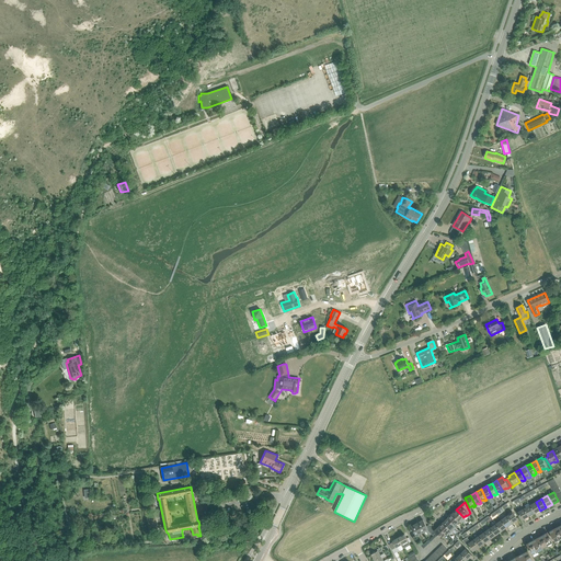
[(536,502),(529,505),(534,514),(540,511),(536,502)]
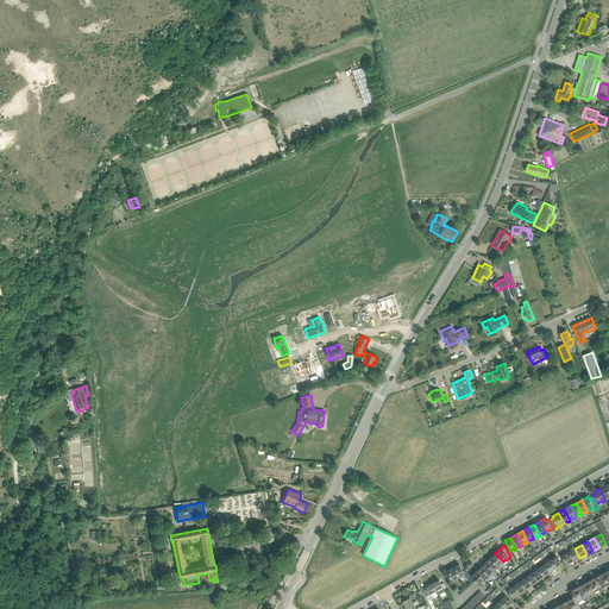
[(575,548),(569,552),(573,562),(579,558),(575,548)]
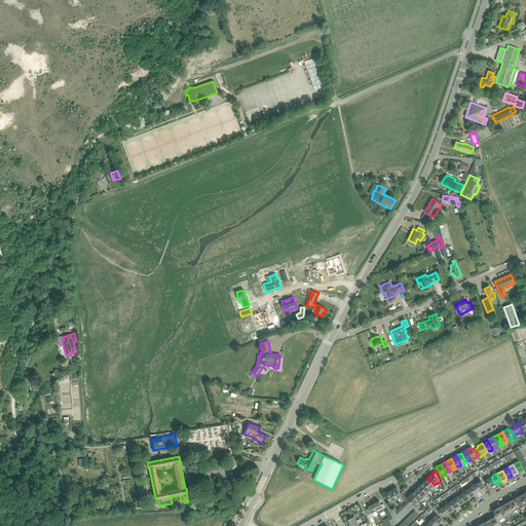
[(495,485),(491,477),(485,480),(489,488),(495,485)]
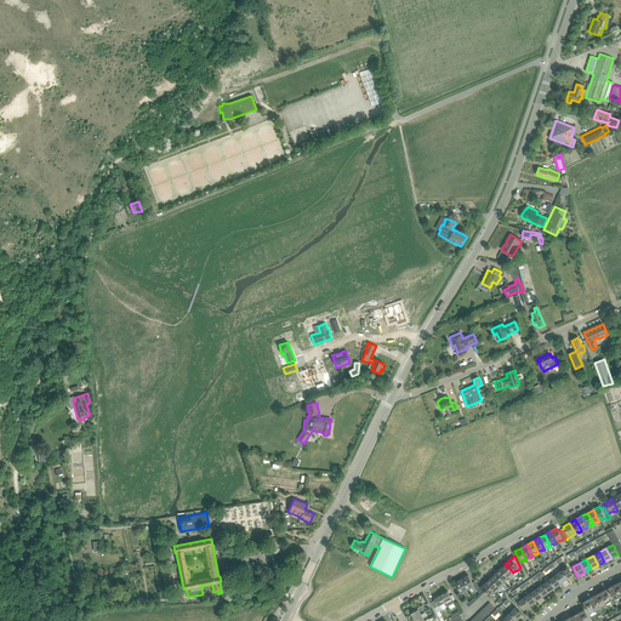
[(505,564),(500,569),(508,577),(511,575),(512,576),(513,574),(513,573),(505,564)]
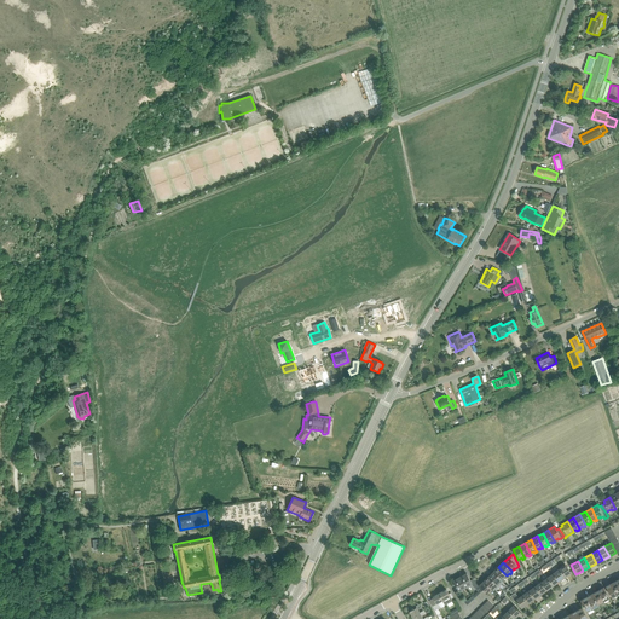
[(565,565),(559,570),(565,578),(571,573),(565,565)]
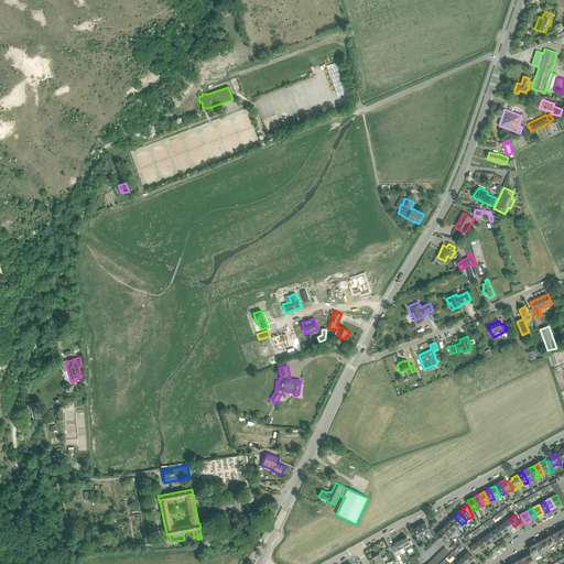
[(454,517),(449,521),(457,529),(459,527),(459,528),(462,525),(462,524),(454,517)]
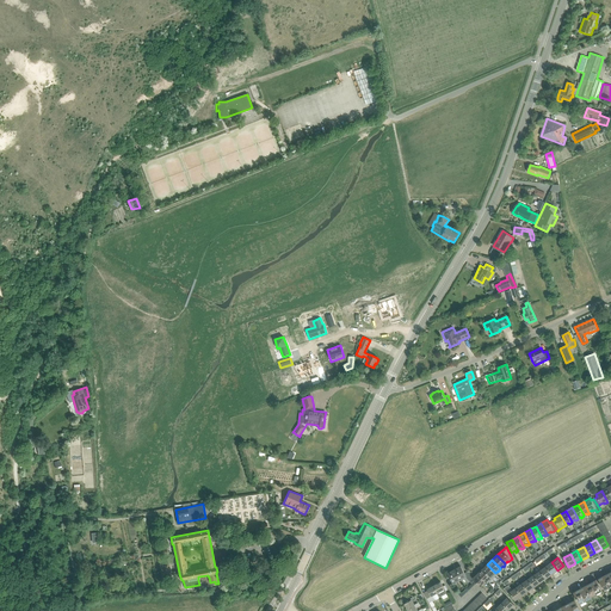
[(551,562),(545,567),(551,575),(557,571),(551,562)]
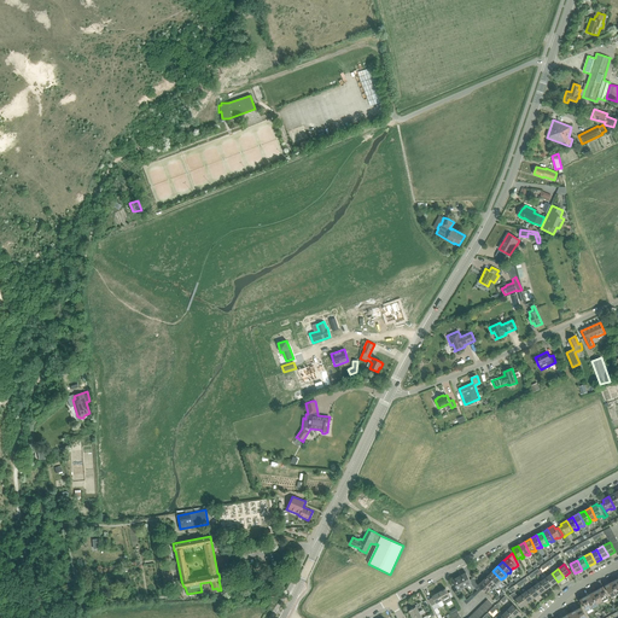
[(493,571),(488,576),(496,584),(499,582),(500,583),(501,581),(501,579),(493,571)]
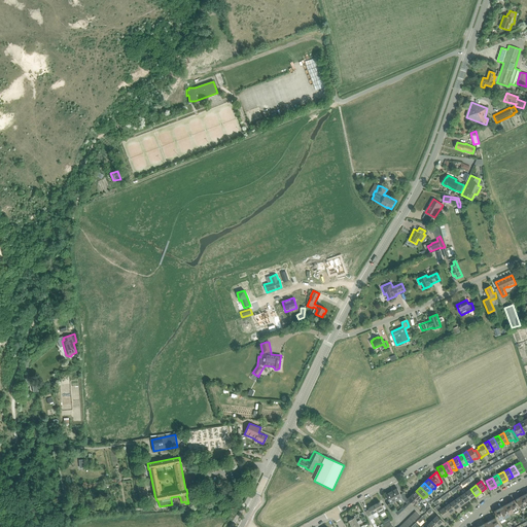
[(397,488),(391,491),(396,500),(401,498),(405,501),(406,500),(407,499),(407,498),(403,495),(402,494),(402,493),(400,495),(400,494),(397,488)]
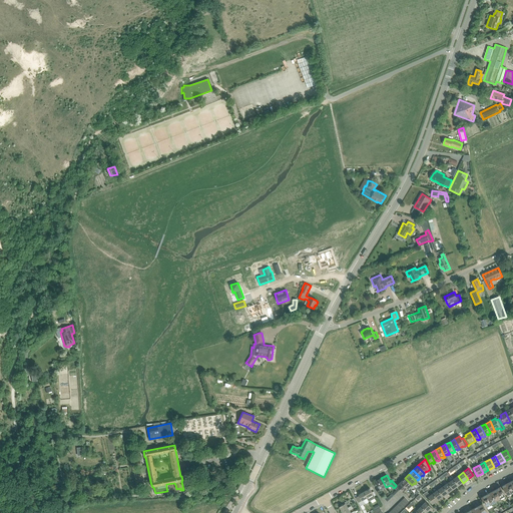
[(458,476),(453,479),(458,486),(463,483),(458,476)]
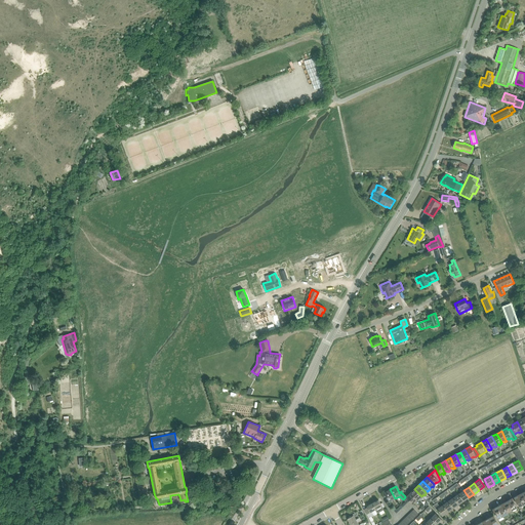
[(390,489),(385,492),(389,501),(395,498),(390,489)]
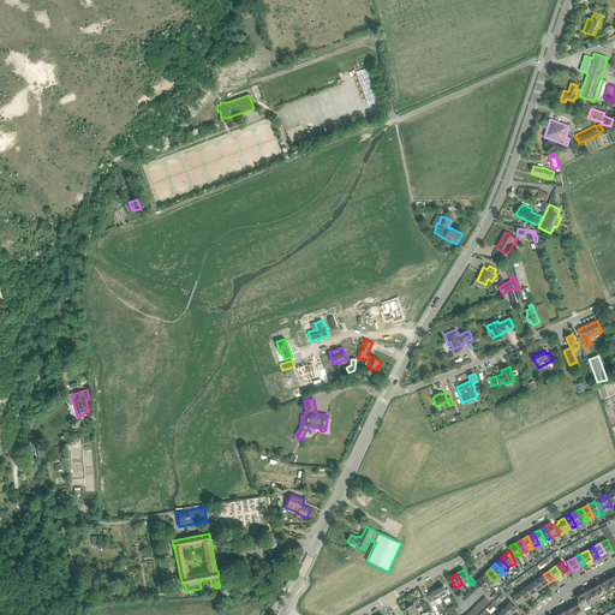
[(485,573),(481,578),(489,586),(491,584),(491,585),(494,583),(494,581),(485,573)]
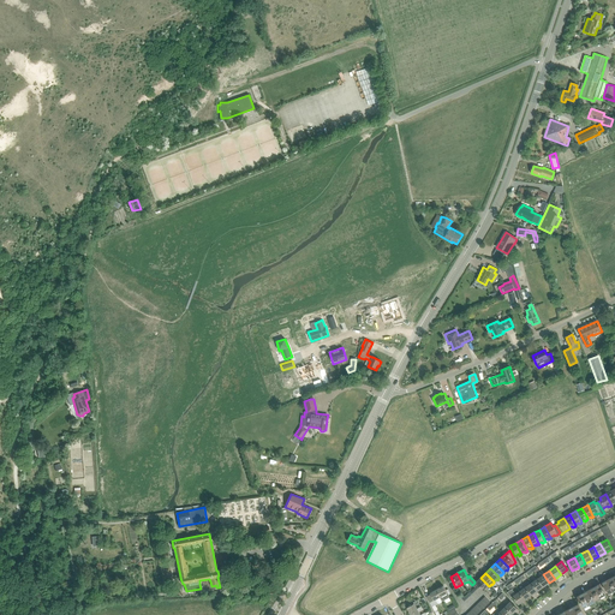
[(539,577),(537,579),(543,587),(549,583),(543,574),(542,573),(538,575),(539,577)]
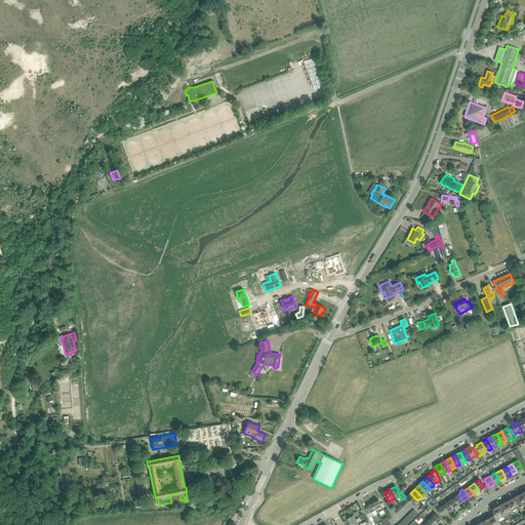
[(417,500),(410,493),(406,497),(413,505),(415,502),(415,503),(417,501),(417,500)]
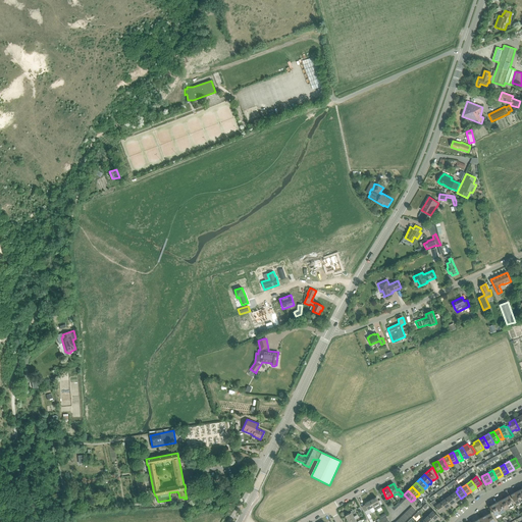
[(456,491),(451,494),(456,502),(461,499),(456,491)]
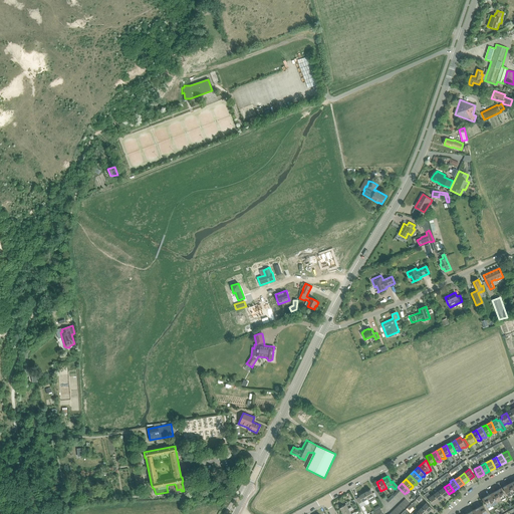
[(513,495),(508,484),(503,487),(509,497),(513,495)]
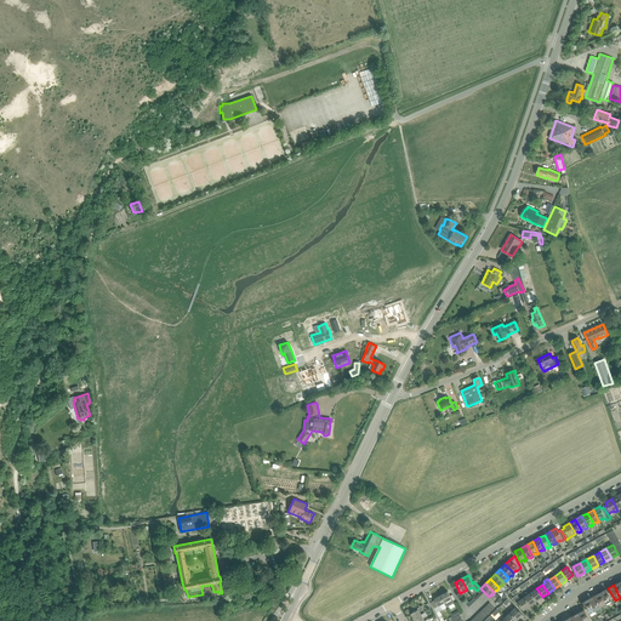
[(536,588),(530,593),(536,602),(542,597),(536,588)]
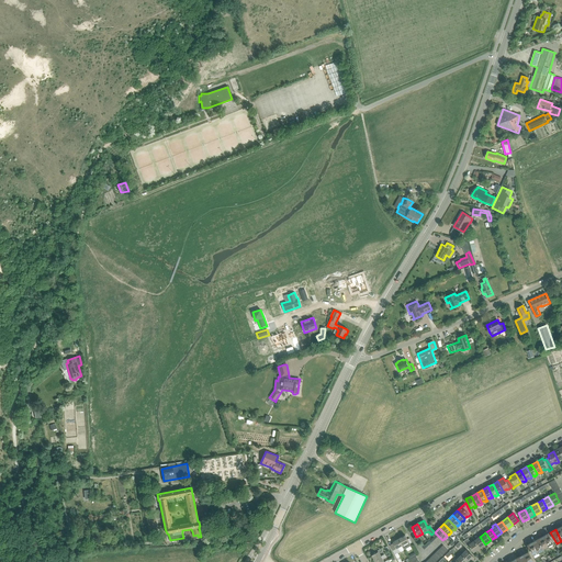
[(548,534),(542,537),(549,548),(554,544),(548,534)]
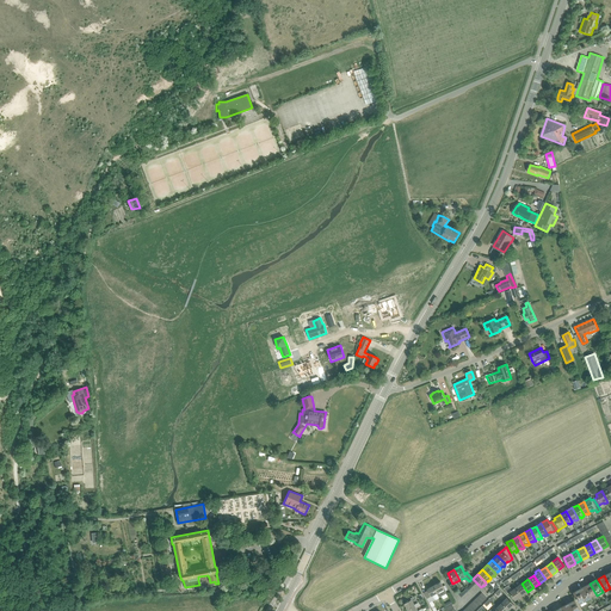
[(440,582),(433,585),(436,590),(438,592),(436,593),(438,598),(446,593),(443,586),(440,582)]
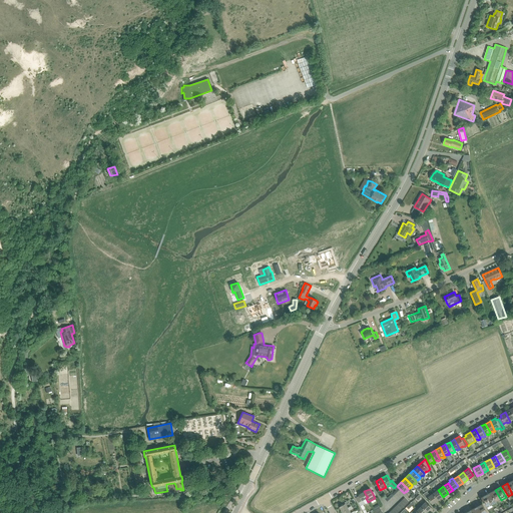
[(438,490),(433,494),(437,501),(443,497),(438,490)]
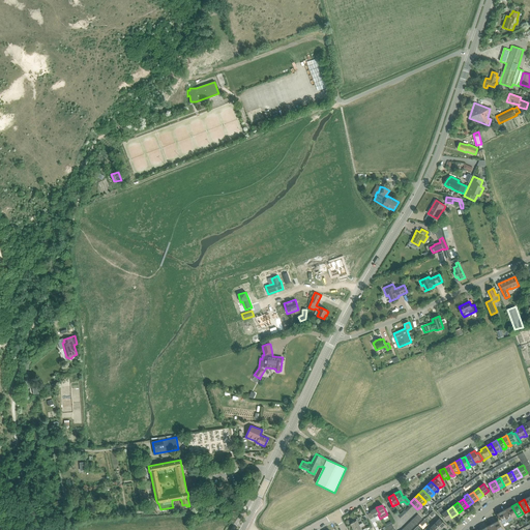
[(511,506),(507,508),(512,519),(518,517),(511,506)]
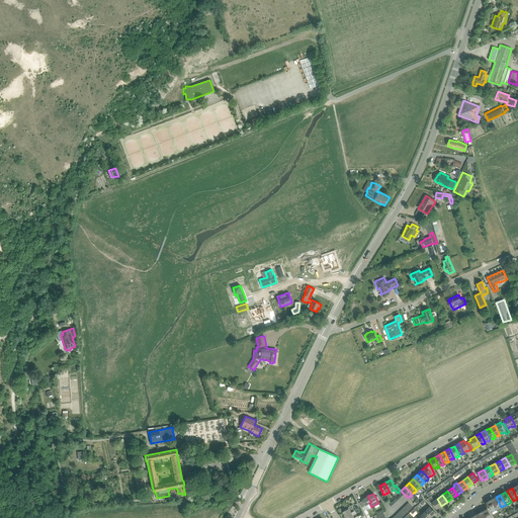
[(363,501),(359,503),(362,508),(364,511),(366,510),(371,507),(369,503),(371,502),(369,500),(367,496),(362,499),(363,501)]
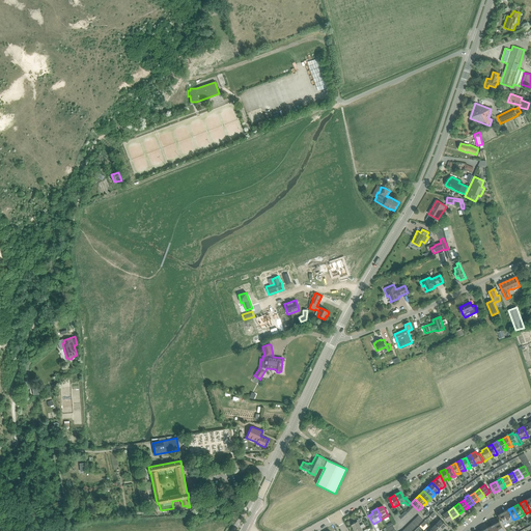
[(508,509),(503,512),(508,523),(513,520),(508,509)]
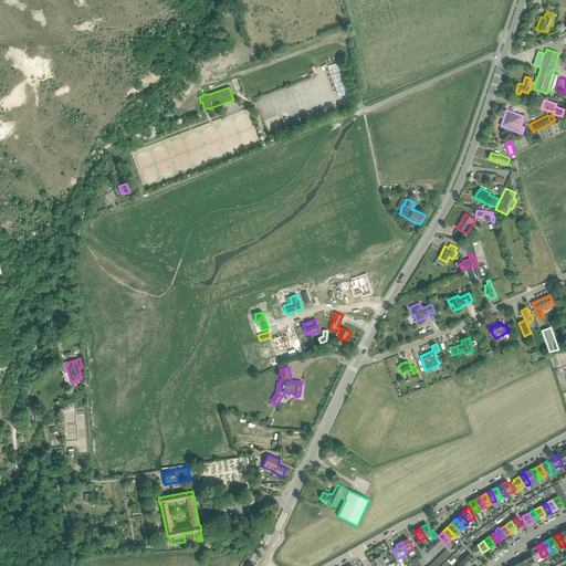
[(482,553),(478,545),(474,546),(471,548),(477,556),(482,553)]
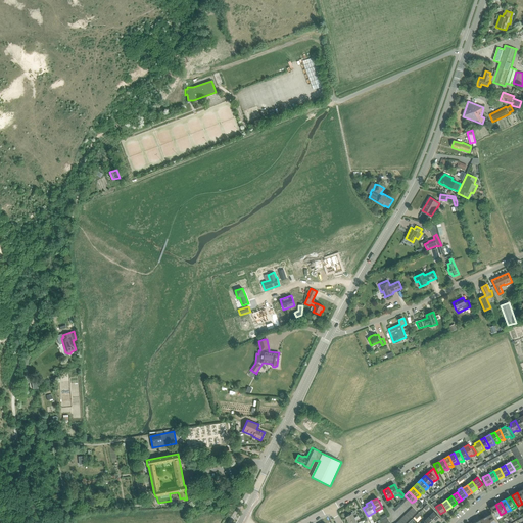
[(501,515),(495,505),(490,507),(496,518),(501,515)]
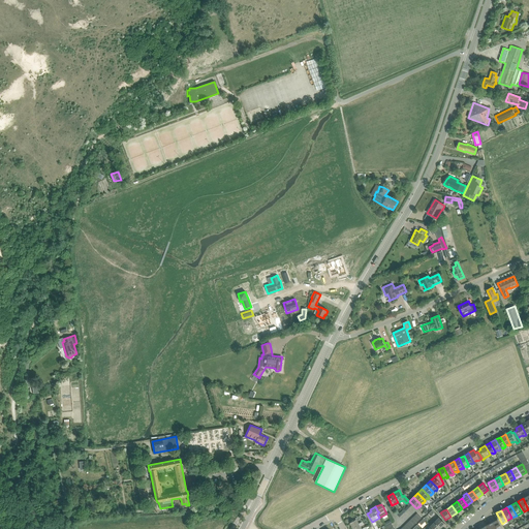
[(356,520),(350,523),(352,527),(353,528),(360,525),(359,524),(356,521),(361,519),(359,517),(355,518),(356,520)]
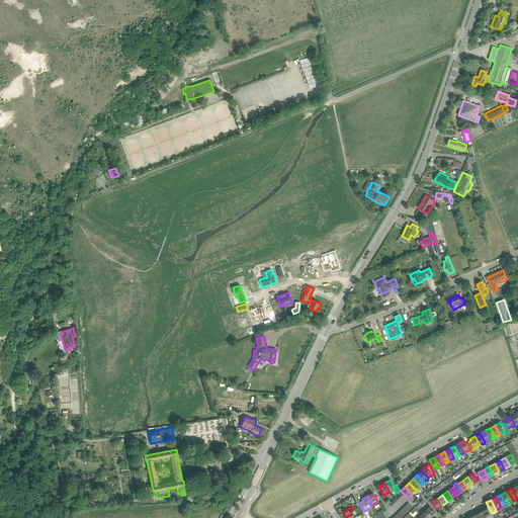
[(429,507),(425,511),(431,517),(435,513),(429,507)]
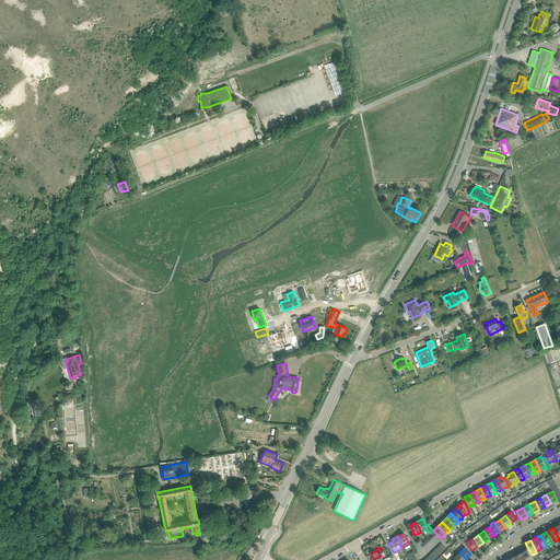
[(532,559),(526,550),(521,552),(524,559),(532,559)]
